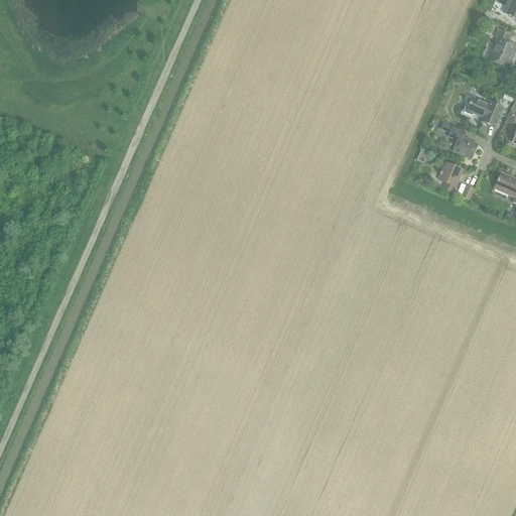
[(515,0),(508,0),(503,12),(508,14),(515,17),(515,0)]
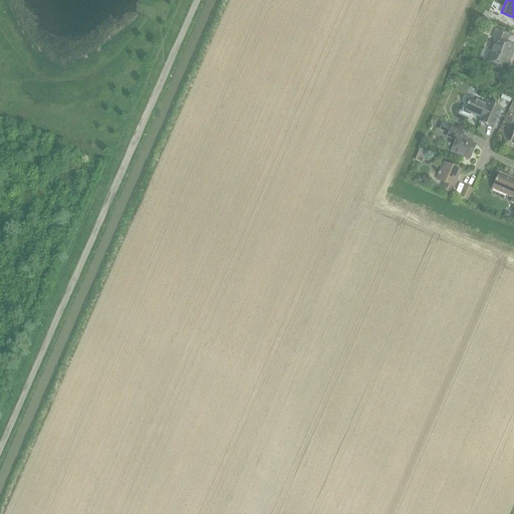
[(495,38),(486,60),(484,65),(484,67),(489,70),(492,68),(494,63),(505,68),(510,55),(512,56),(513,51),(513,45),(507,43),(510,35),(496,30),(493,37),(495,38)]
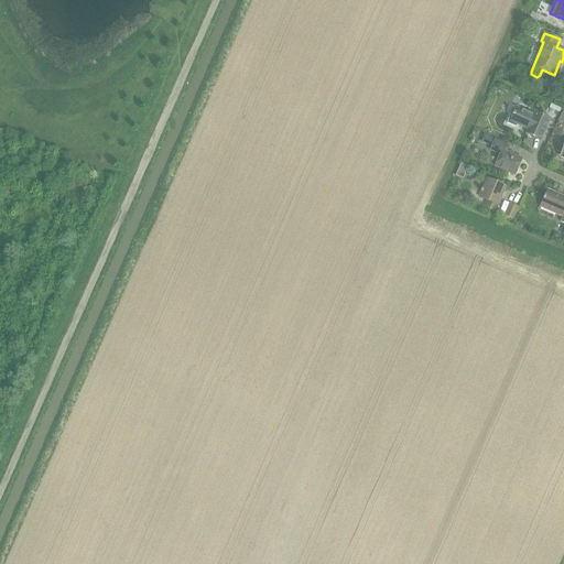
[(517,127),(518,125),(528,130),(524,138),(525,138),(527,133),(542,140),(551,119),(535,112),(534,116),(517,108),(513,116),(511,115),(508,123),(517,127)]
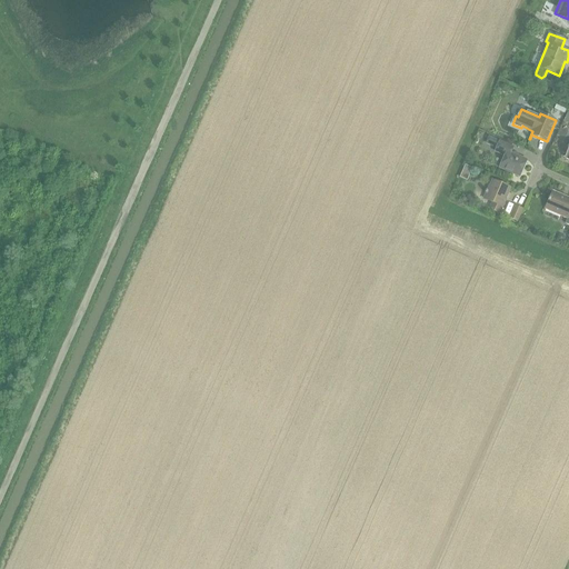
[(500,169),(510,172),(520,177),(527,161),(511,153),(513,148),(503,143),(500,141),(495,152),(505,157),(500,169)]
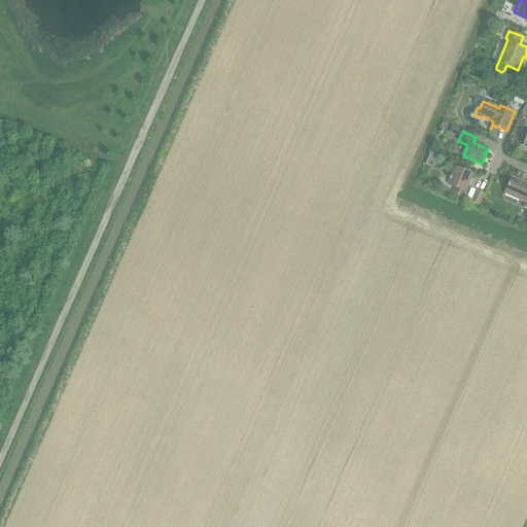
[(458,188),(455,195),(463,198),(469,184),(467,184),(471,174),(456,167),(449,184),(458,188)]
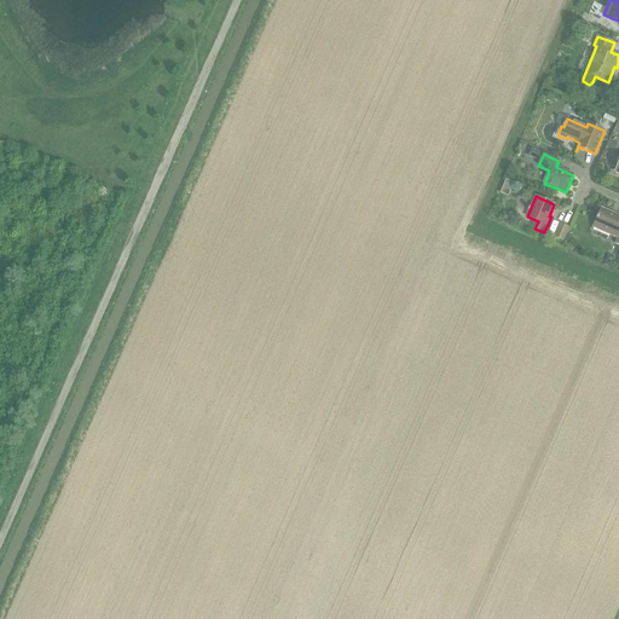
[(618,217),(601,209),(594,227),(618,237),(615,244),(618,244),(618,217)]
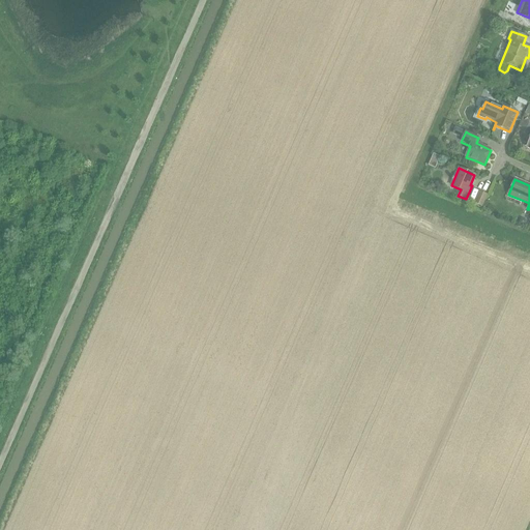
[(481,206),(482,204),(487,195),(480,192),(475,203),(481,206)]
